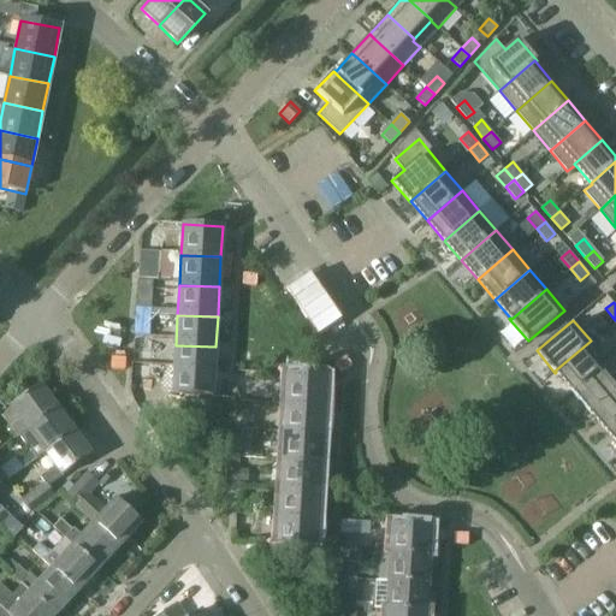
[(555,371),(556,372),(572,391),(599,367),(600,368),(608,361),(591,341),(555,371)]
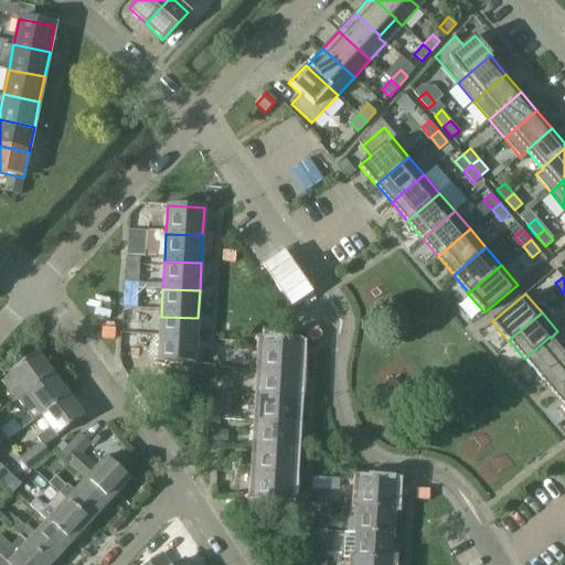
[(198,318),(161,317),(159,344),(196,345),(198,318)]
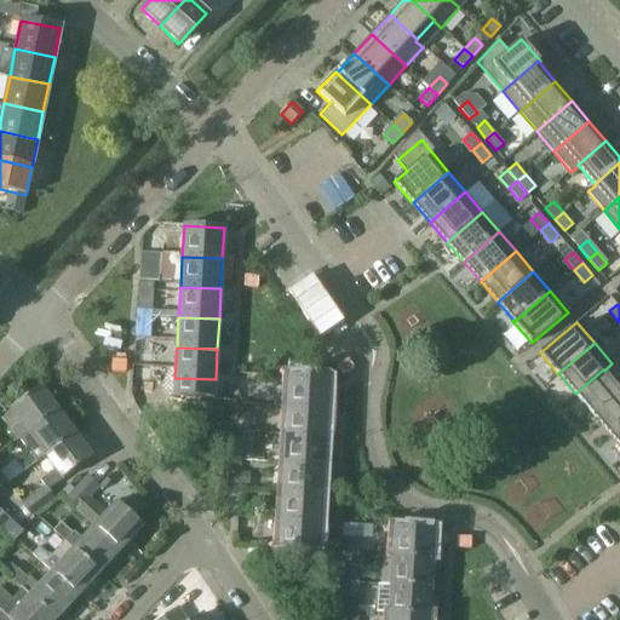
[(592,413),(619,389),(604,371),(603,369),(575,394),(592,413)]
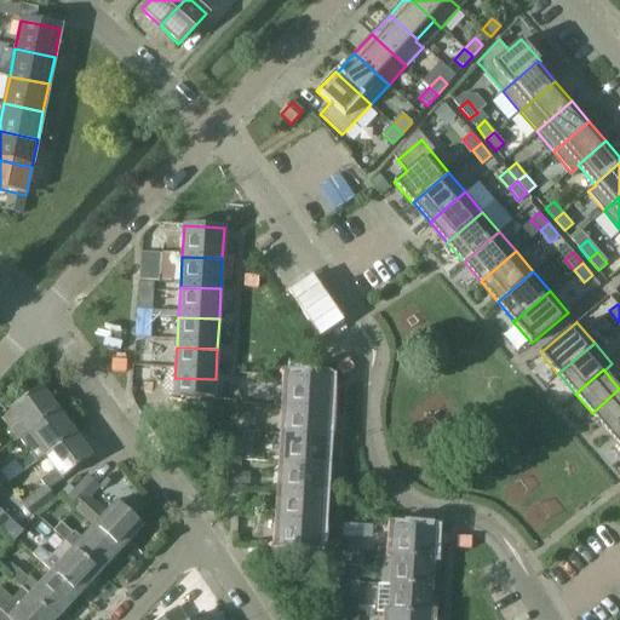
[(287,405),(328,407),(329,378),(290,375),(287,405)]
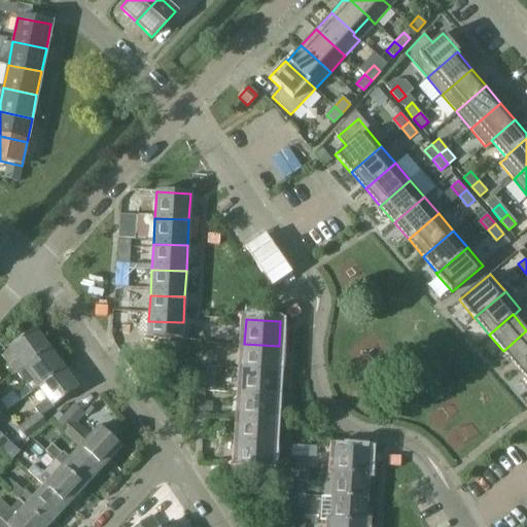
[(183,322),(148,321),(147,347),(182,349),(183,322)]
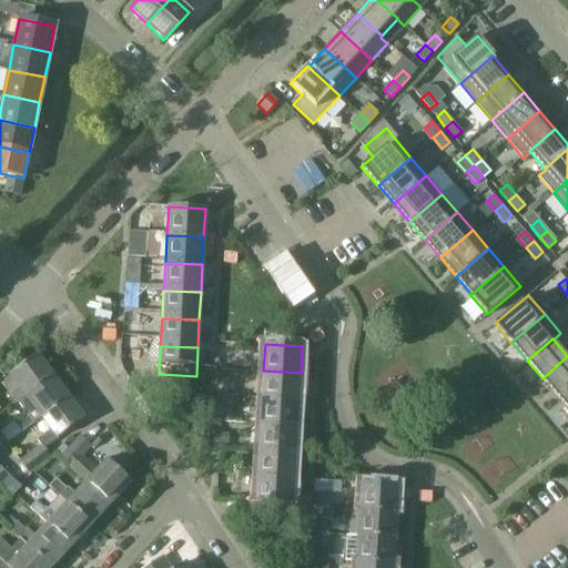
[(234,356),(229,350),(221,350),(221,364),(233,364),(234,356)]
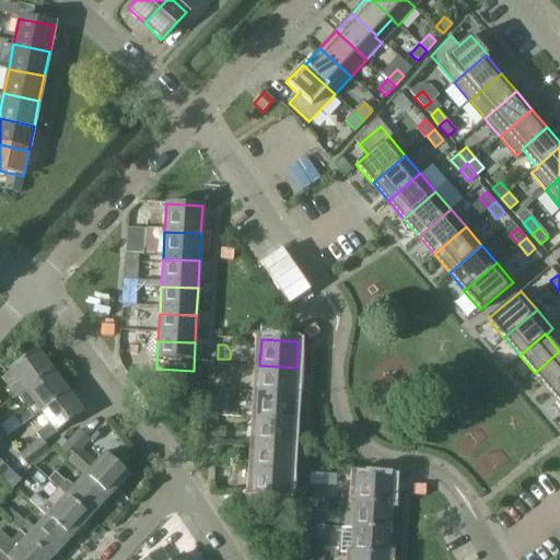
[(26,389),(53,370),(37,349),(11,368),(20,381),(11,387),(16,396),(26,389)]
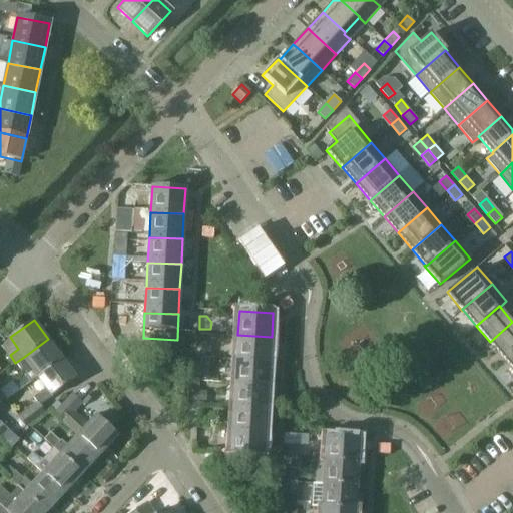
[(512,322),(490,342),(504,358),(512,350),(512,322)]
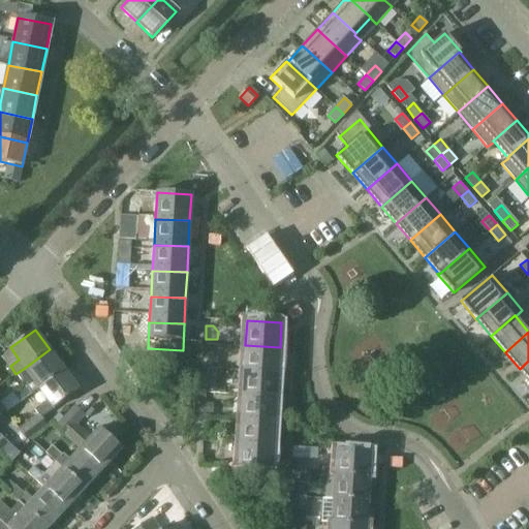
[(244,369),(279,371),(280,347),(245,345),(244,369)]
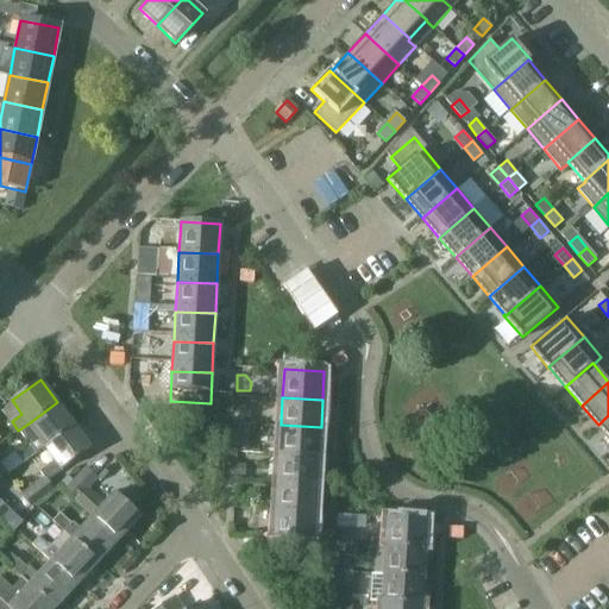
[(22,463),(45,446),(74,425),(57,402),(29,424),(18,431),(30,445),(16,456),(22,463)]
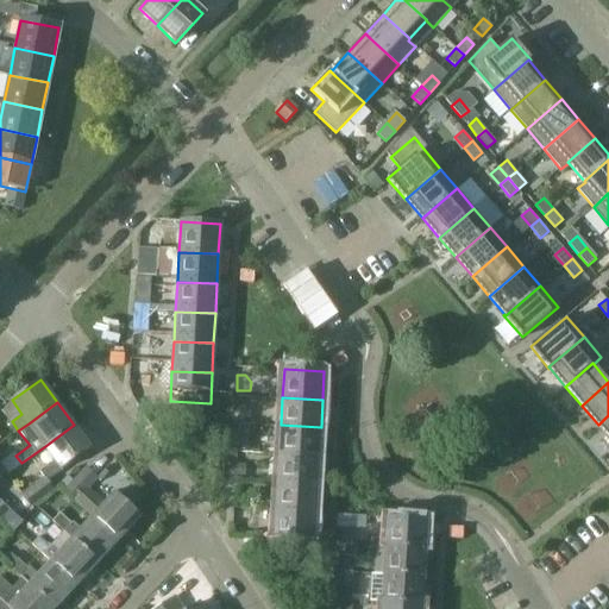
[(239,422),(250,422),(250,407),(240,407),(239,422)]
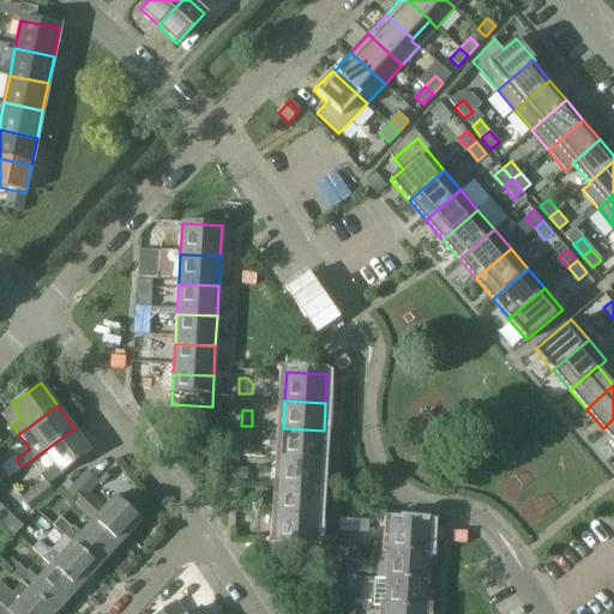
[(613,419),(603,428),(613,440),(613,419)]
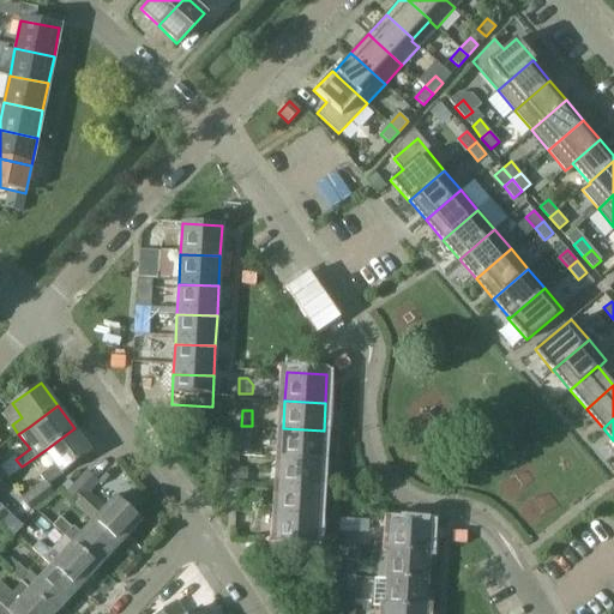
[(46,450),(56,464),(43,474),(49,483),(92,452),(74,428),(46,450)]
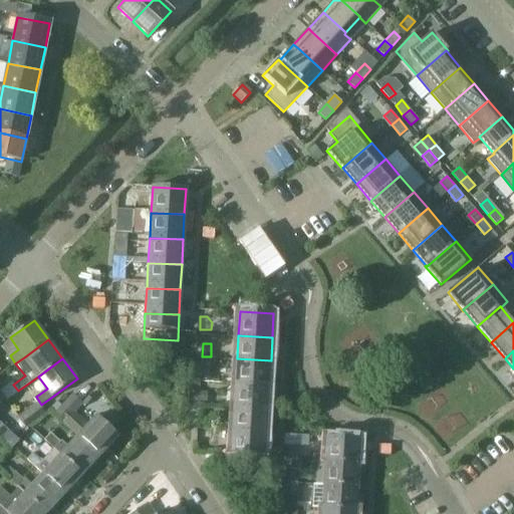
[(236,382),(269,383),(271,360),(237,358),(236,382)]
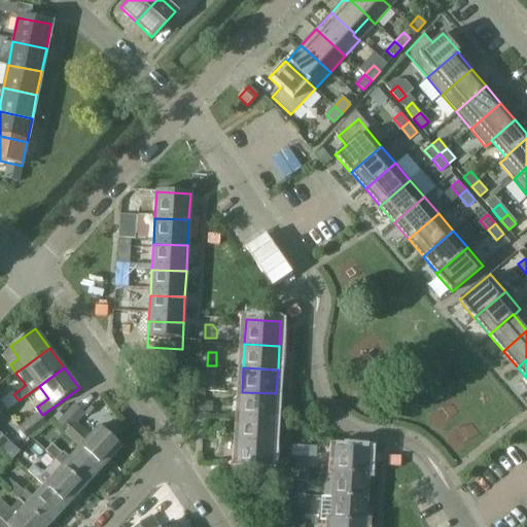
[(241,416),(275,418),(276,393),(242,392),(241,416)]
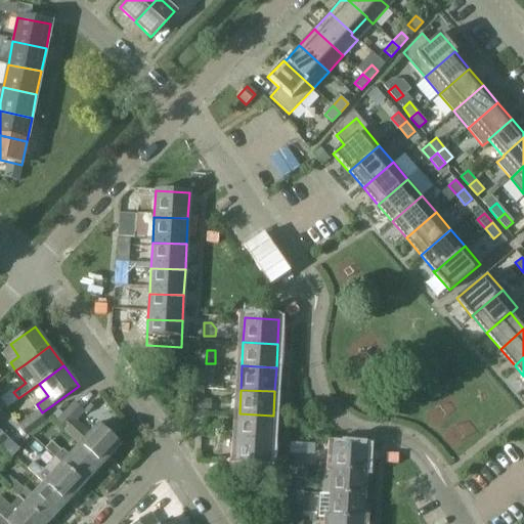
[(212,400),(203,399),(202,410),(211,411),(212,400)]
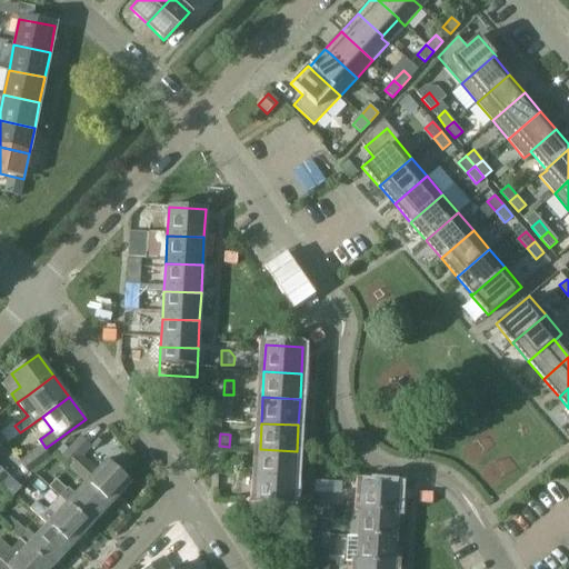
[(63,456),(73,465),(72,466),(88,481),(89,480),(112,502),(130,483),(107,461),(97,472),(81,457),(90,447),(81,438),(63,456)]
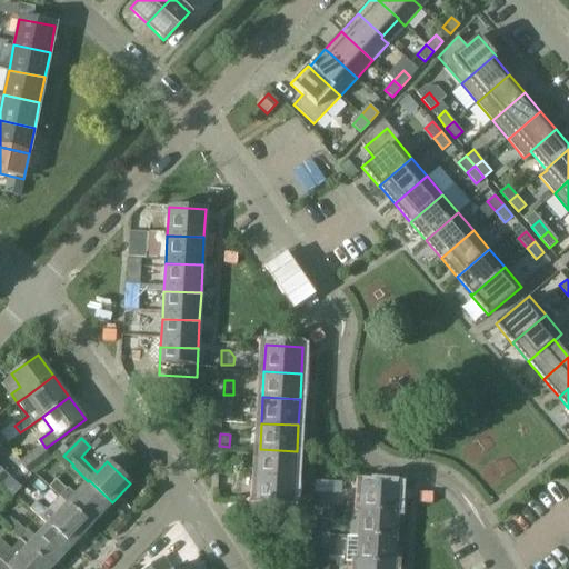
[(42,445),(23,460),(32,472),(52,457),(42,445)]
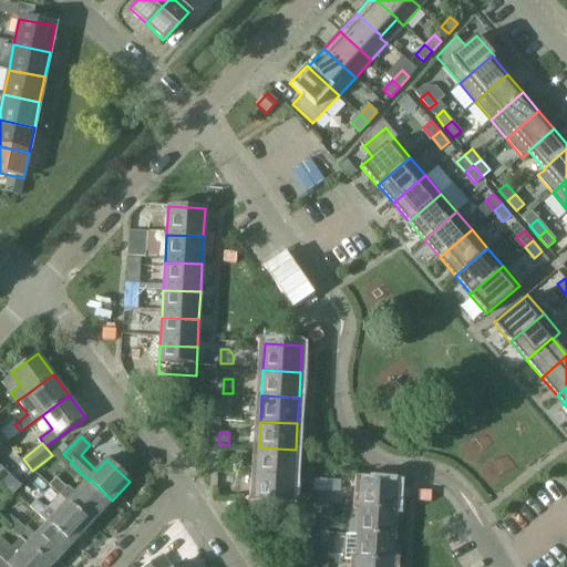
[(258,473),(295,475),(296,450),(259,447),(258,473)]
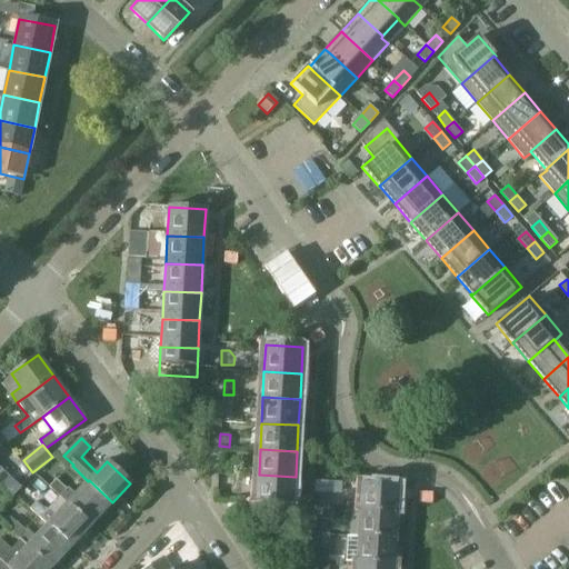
[(296,477),(259,475),(257,501),(295,503),(296,477)]
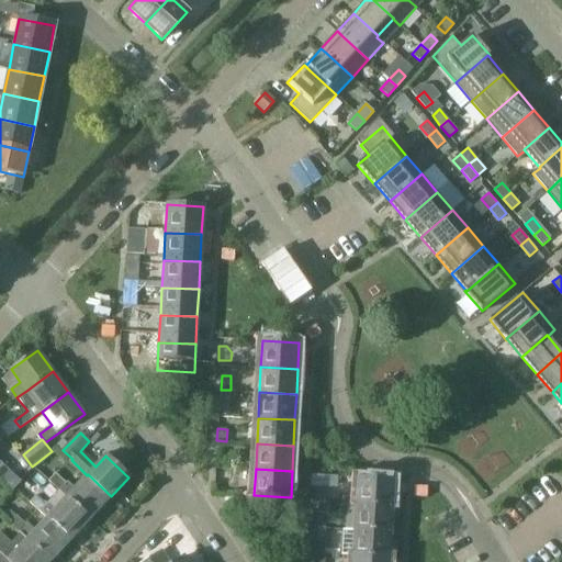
[(67,482),(56,472),(48,480),(59,490),(60,490),(91,518),(111,496),(88,474),(87,475),(75,487),(68,481),(67,482)]
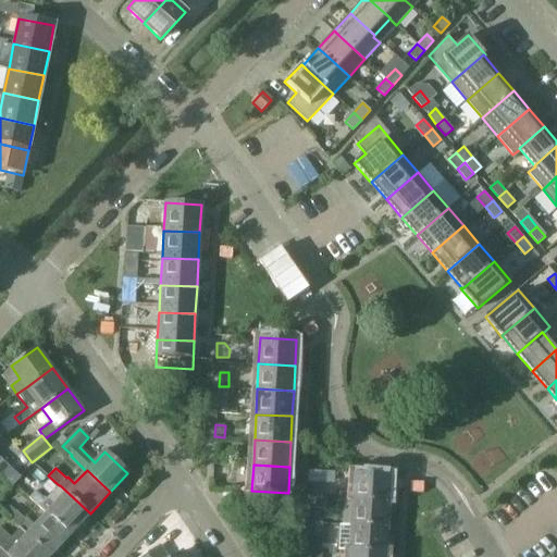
[(309,471),(309,483),(321,484),(321,472),(309,471)]
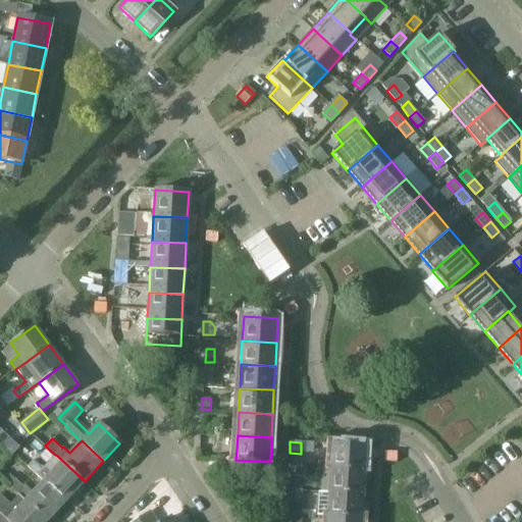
[(366,446),(331,444),(330,468),(365,470),(366,446)]
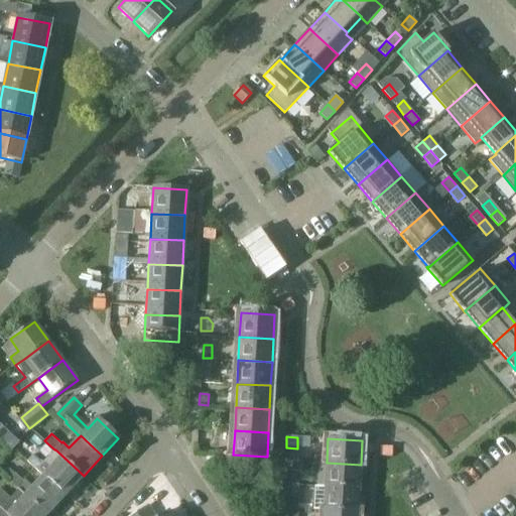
[(43,475),(65,495),(84,476),(55,449),(54,449),(43,462),(33,453),(27,460),(43,475)]
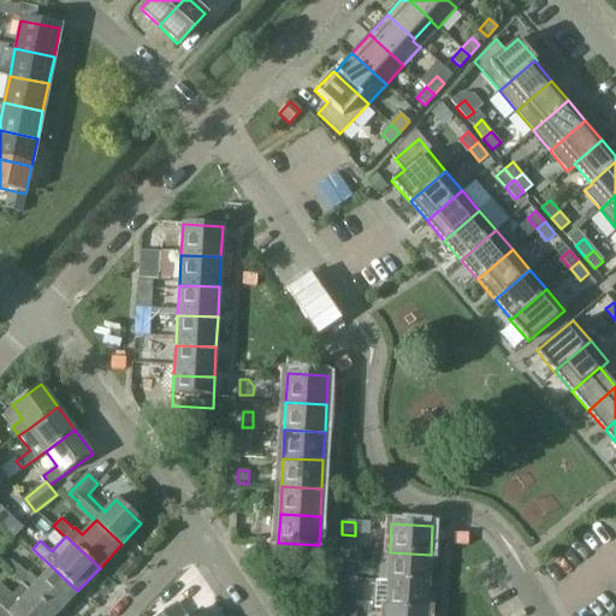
[(349,551),(348,563),(360,564),(361,552),(349,551)]
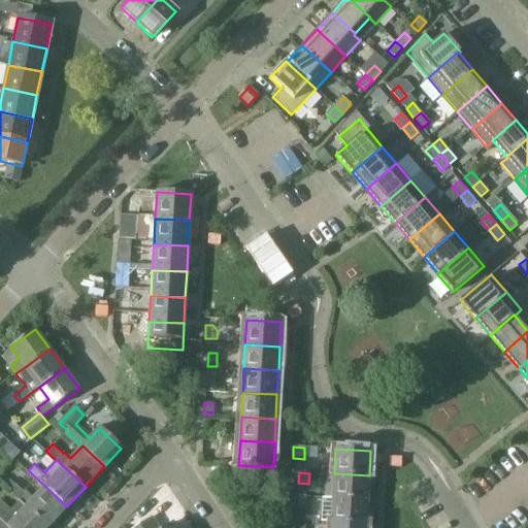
[(369,475),(334,473),(333,497),(367,499),(369,475)]
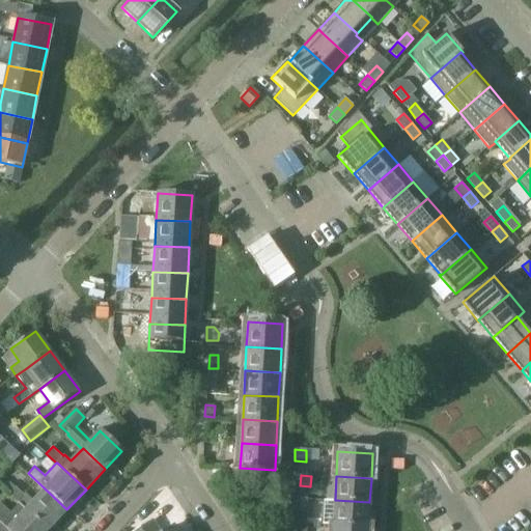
[(10,494),(20,502),(26,496),(17,487),(10,494)]
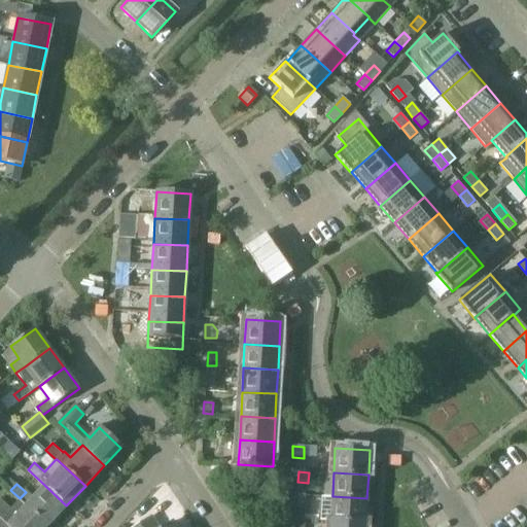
[(66,505),(44,485),(26,504),(26,505),(47,525),(66,505)]
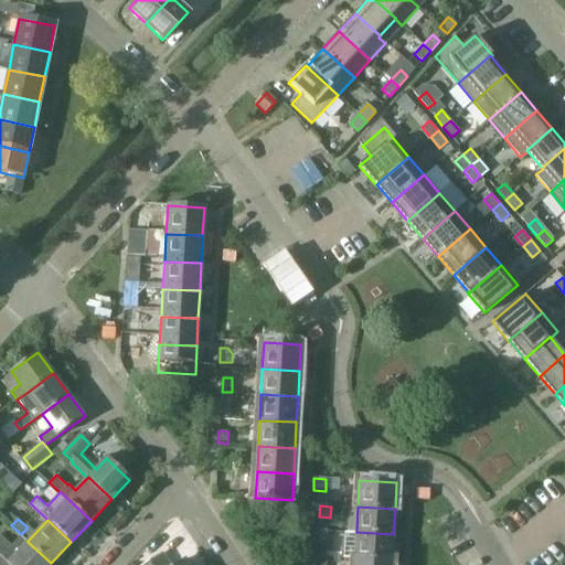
[(327,546),(327,531),(317,531),(316,545),(327,546)]
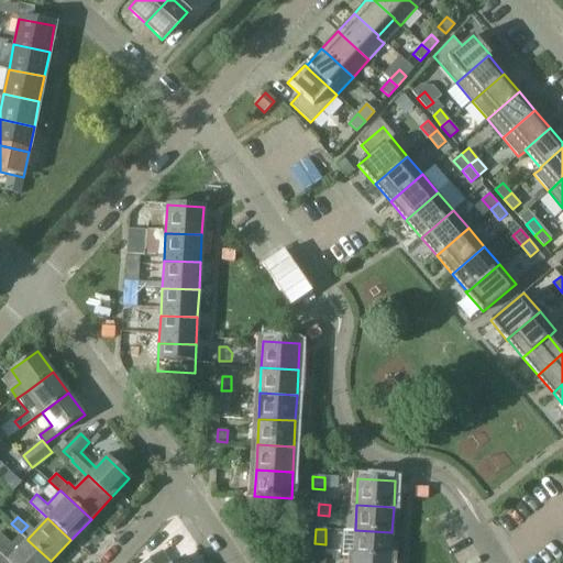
[(392,532),(355,530),(353,555),(390,558),(392,532)]
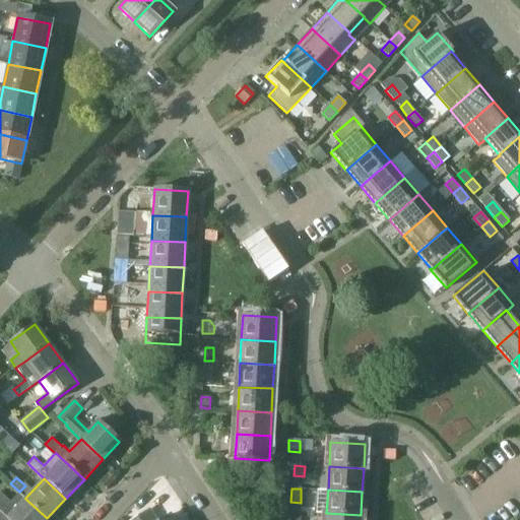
[(2,493),(0,494),(0,519),(45,519),(47,518),(25,499),(25,498),(20,493),(11,502),(2,493)]
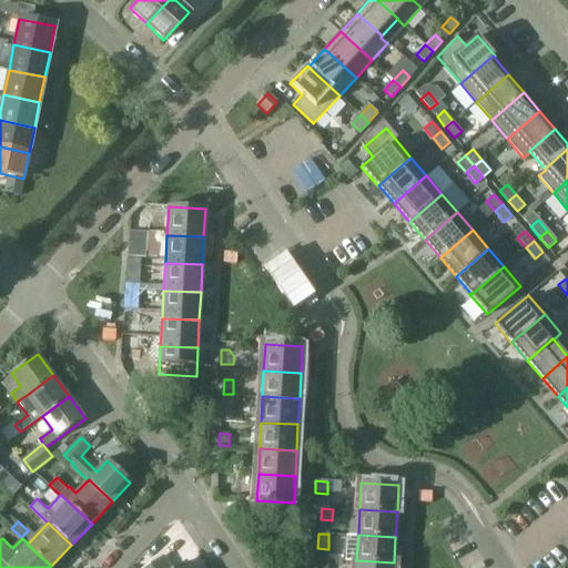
[(189,567),(185,563),(175,567),(170,567),(162,556),(143,567),(189,567)]
